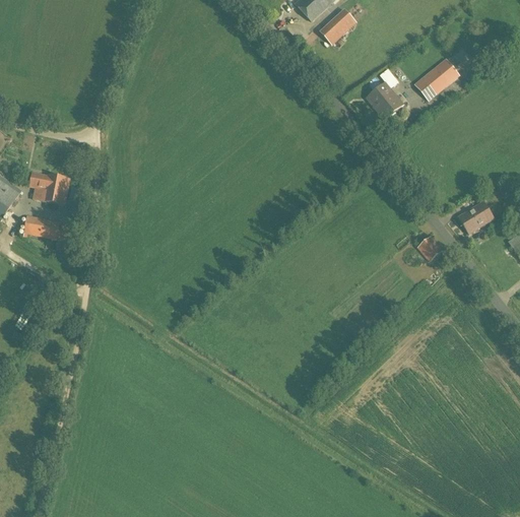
[(311,20),(334,0),(298,0),(295,3),(311,20)]
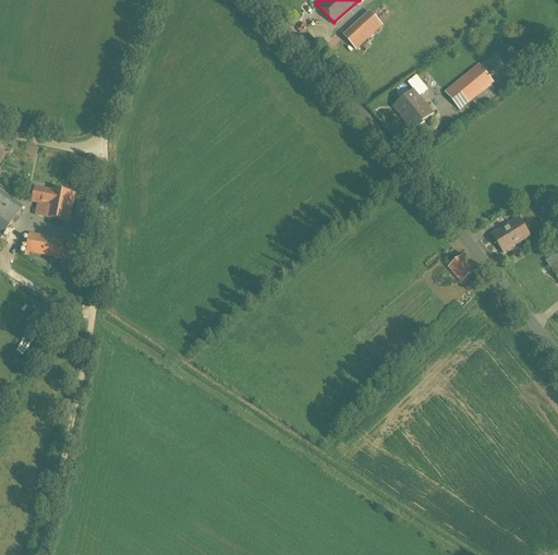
[(376,20),(370,11),(364,15),(344,34),(356,47),(376,28),(372,24),(376,20)]
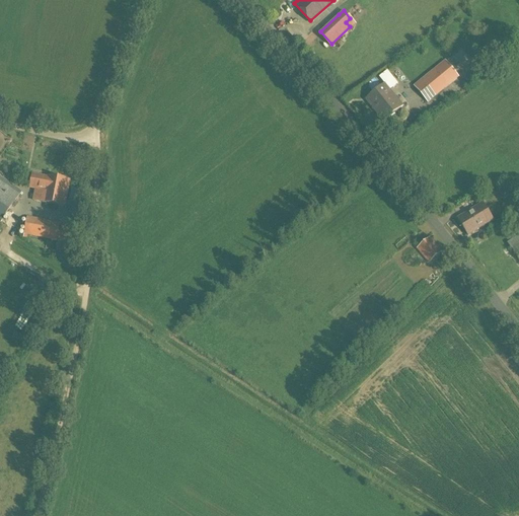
[(445,57),(435,65),(414,83),(427,100),(459,75),(445,57)]
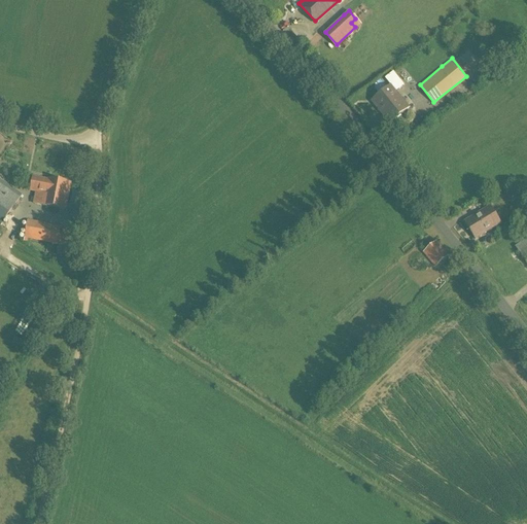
[(377,94),(372,98),(388,119),(389,120),(396,115),(410,105),(397,90),(405,83),(394,70),(385,76),(390,82),(377,94)]
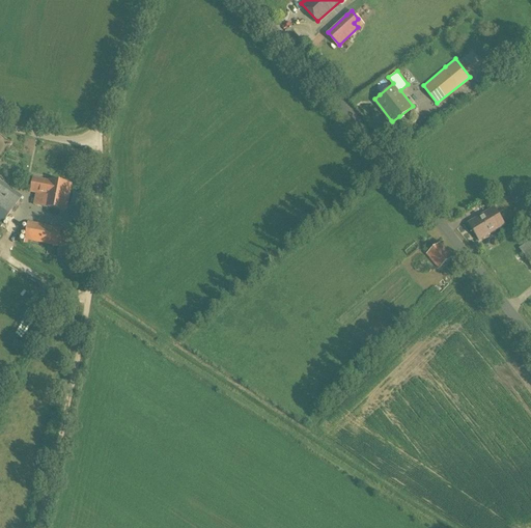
[(390,140),(399,133),(391,122),(381,130),(390,140)]
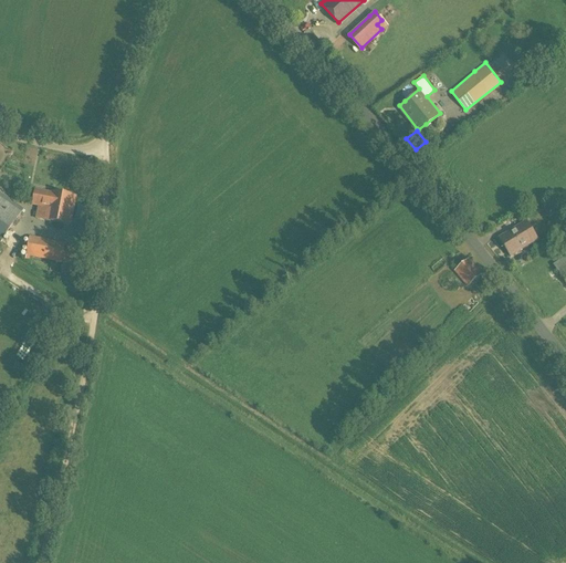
[(70,222),(75,194),(35,186),(34,191),(31,193),(31,198),(33,199),(32,202),(48,206),(45,218),(70,222)]
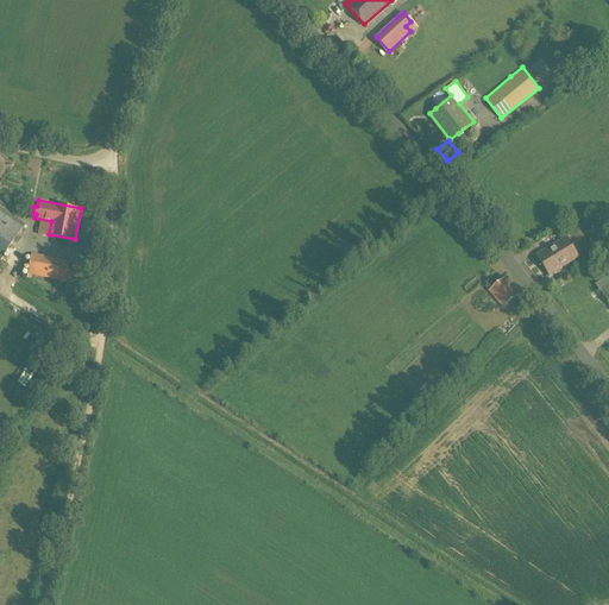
[(0,258),(1,259),(12,241),(18,233),(25,221),(24,221),(0,203),(0,258)]
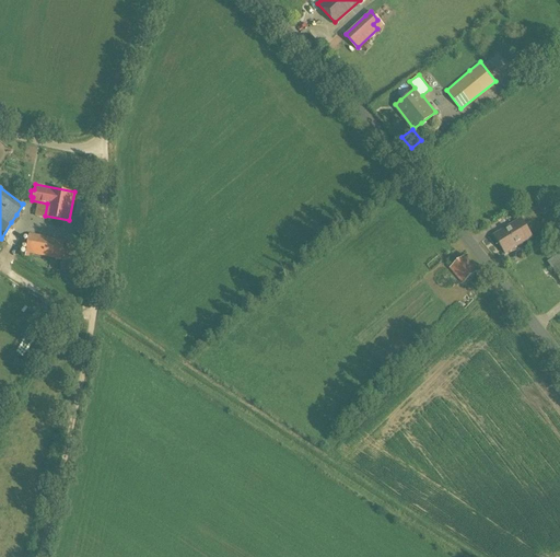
[(506,251),(532,235),(521,217),(494,232),(506,251)]
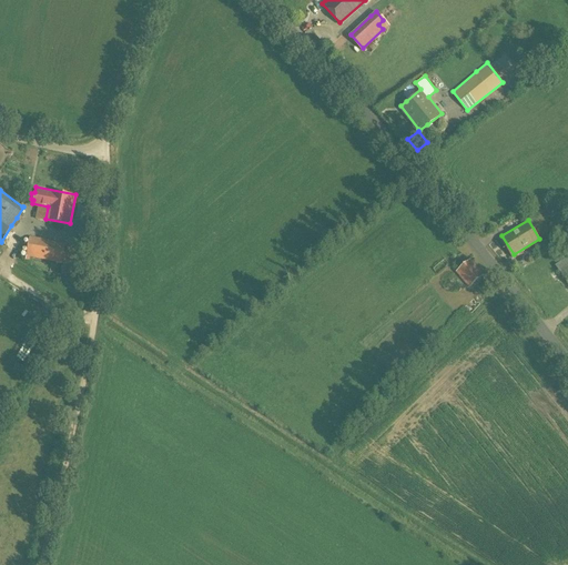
[(40,236),(30,234),(26,254),(61,261),(66,241),(46,238),(46,235),(40,235),(40,236)]
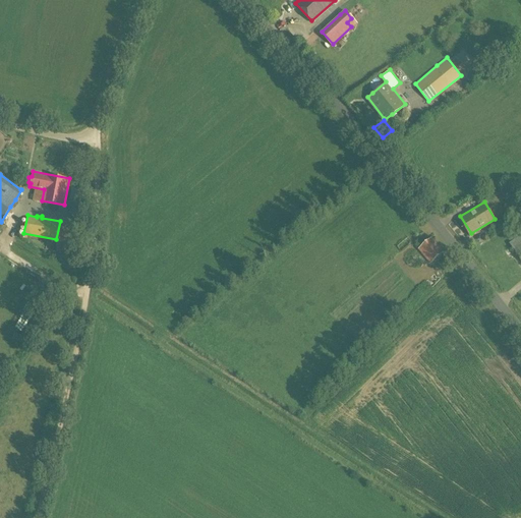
[(520,232),(509,241),(520,257),(520,232)]
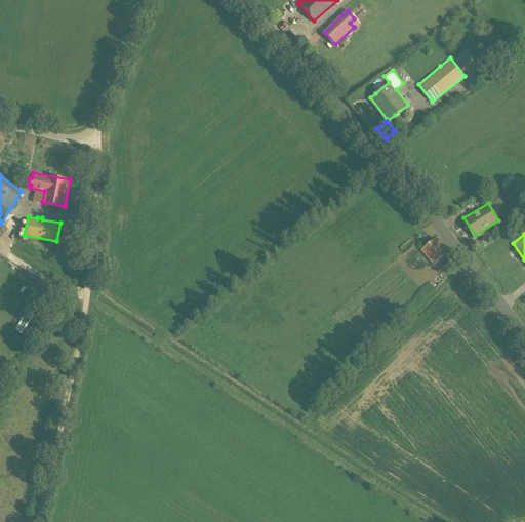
[(435,262),(446,252),(435,236),(422,247),(435,262)]
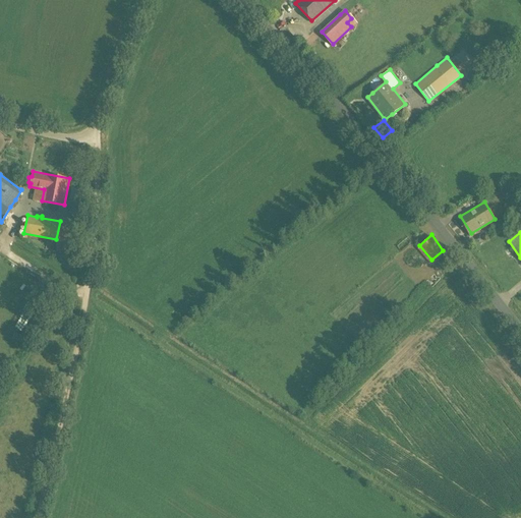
[(414,262),(420,256),(415,251),(410,256),(414,262)]
